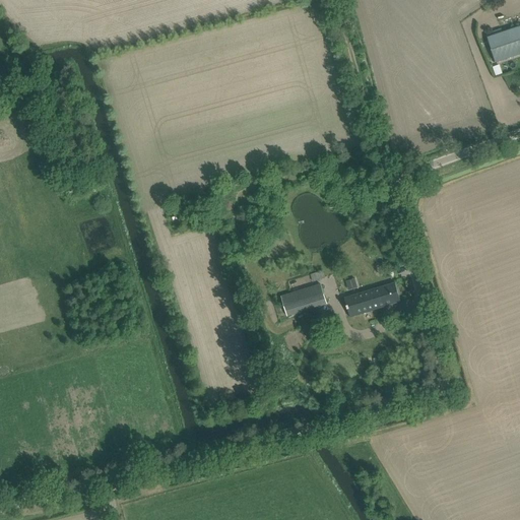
[(488,38),(496,63),(519,54),(519,25),(503,31),(502,28),(486,34),(488,38)]
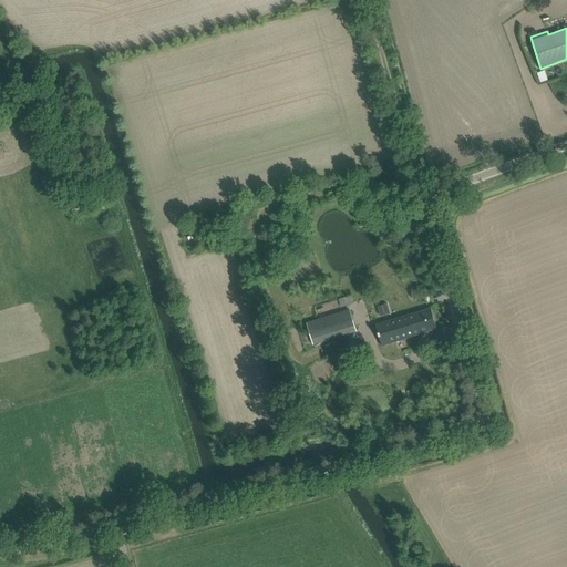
[(542,82),(549,80),(546,70),(538,73),(542,82)]
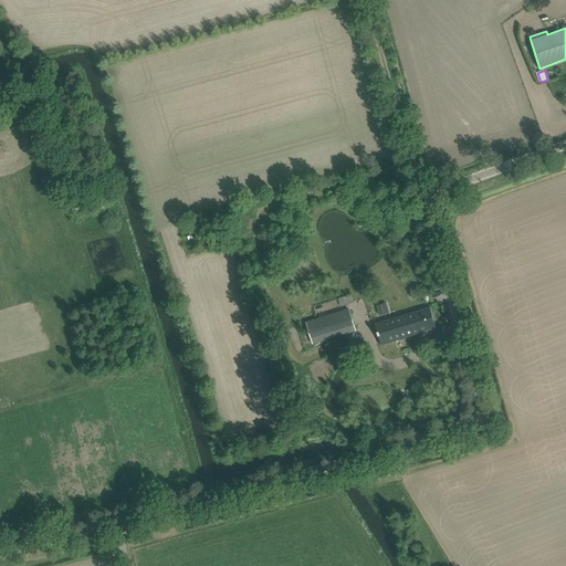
[(354,304),(350,295),(338,300),(341,307),(354,304)]
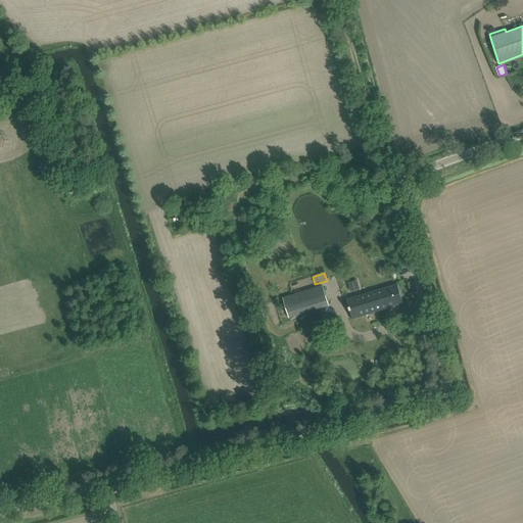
[(397,285),(387,288),(347,299),(350,308),(353,319),(403,303),(397,285)]
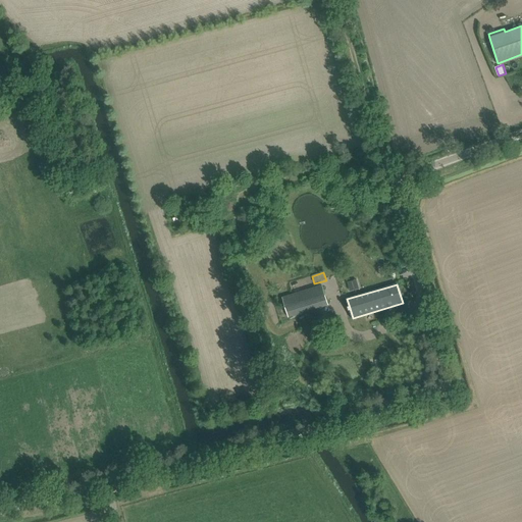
[(289,318),(328,306),(322,285),(282,298),(289,318)]
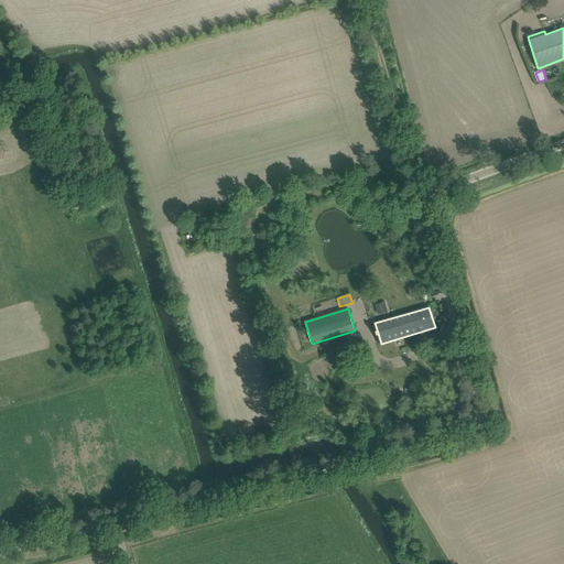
All buildings are outlined.
